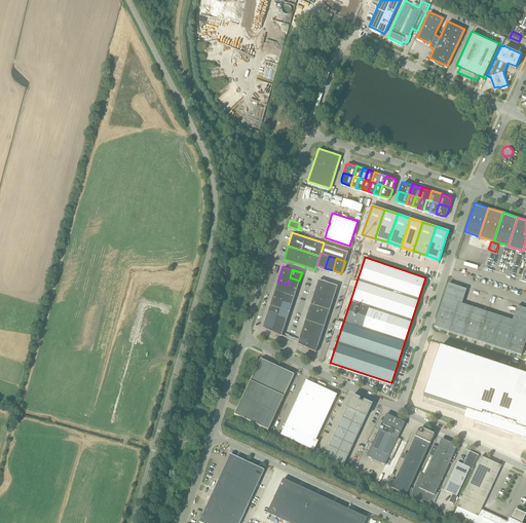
[(299,281),(290,277),(288,285),(297,288),(299,281)]
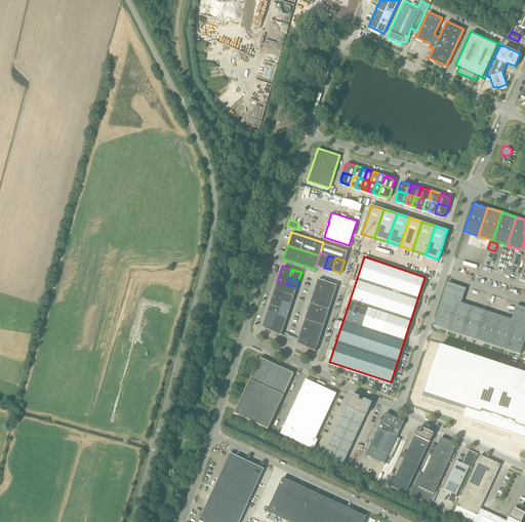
[(318,277),(315,285),(325,288),(327,280),(318,277)]
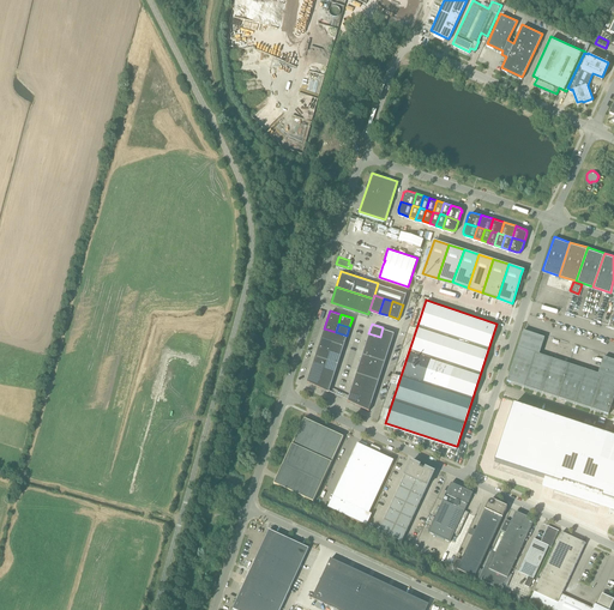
[(391,342),(395,332),(383,327),(380,337),(391,342)]
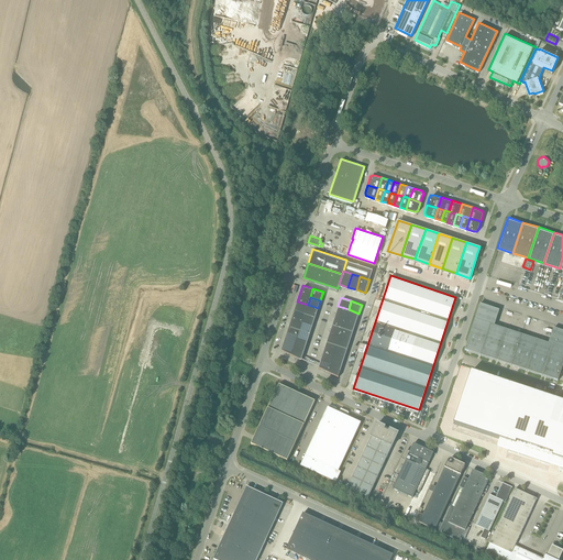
[(295,309),(305,313),(308,305),(297,302),(295,309)]
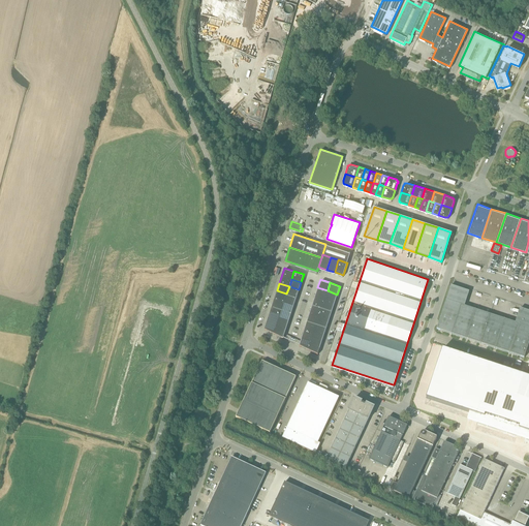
[(528,308),(520,305),(516,319),(465,304),(469,289),(452,283),(437,327),(524,356),(528,340),(528,308)]
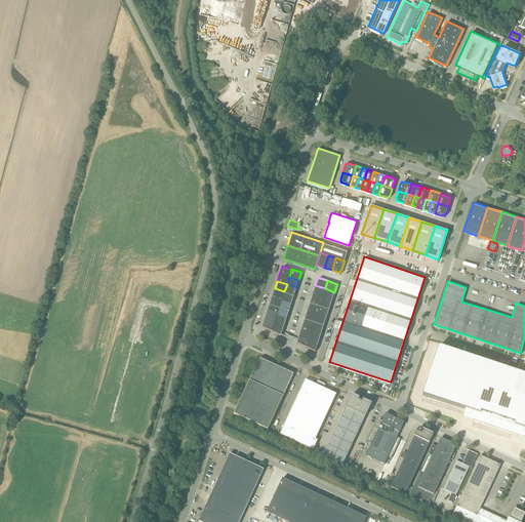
[(284,291),(294,294),(296,287),(287,284),(284,291)]
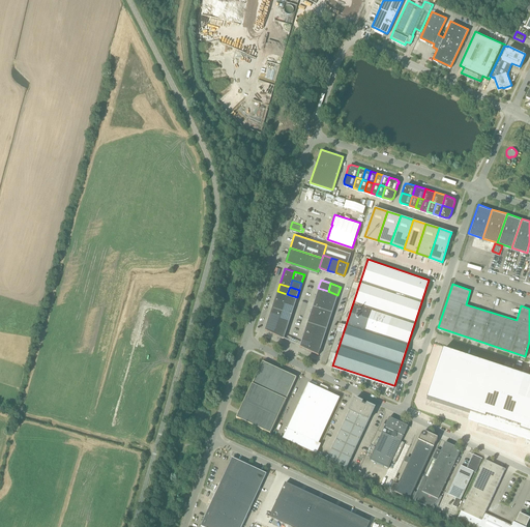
[(328,291),(318,288),(316,296),(325,299),(328,291)]
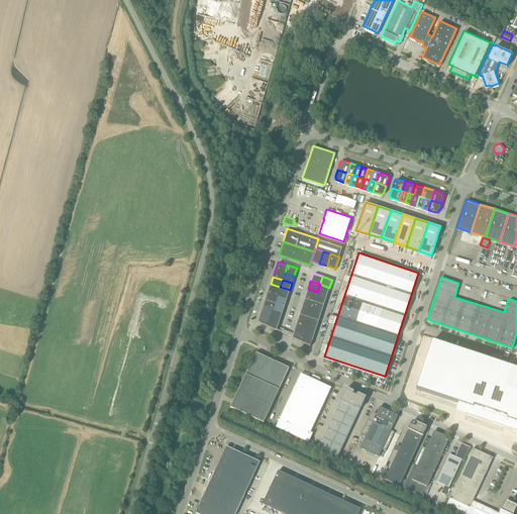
[(280,287),(271,284),(268,291),(278,294),(280,287)]
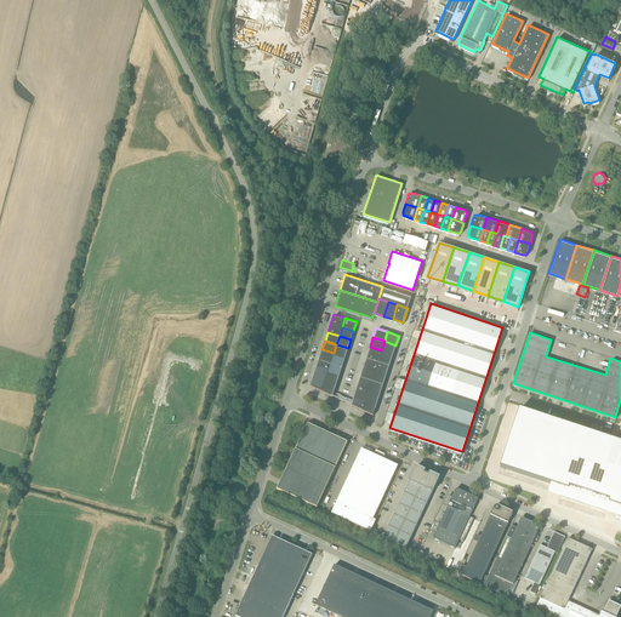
[(389,364),(393,354),(396,346),(385,341),(381,350),(379,360),(389,364)]
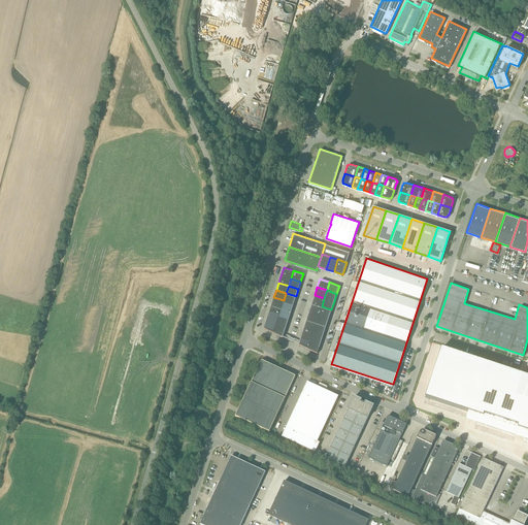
[(296,296),(286,293),(284,300),(293,304),(296,296)]
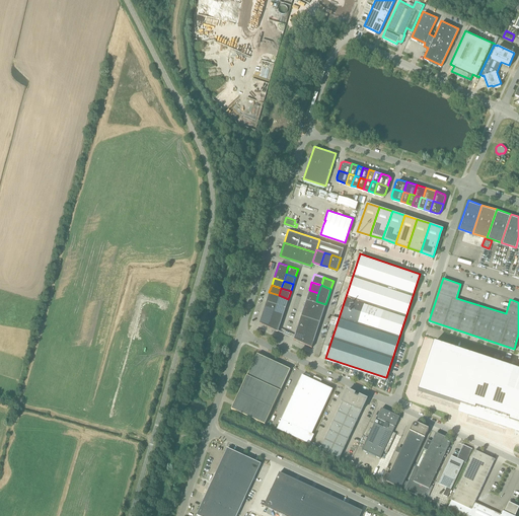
[(309,290),(306,298),(316,301),(318,293),(309,290)]
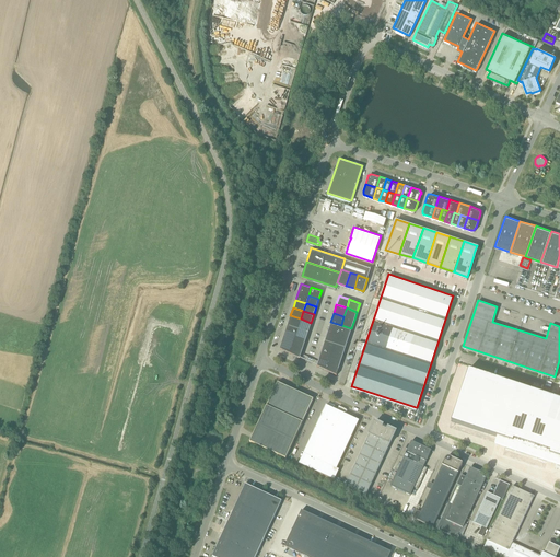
[(298,327),(301,318),(290,315),(288,324),(298,327)]
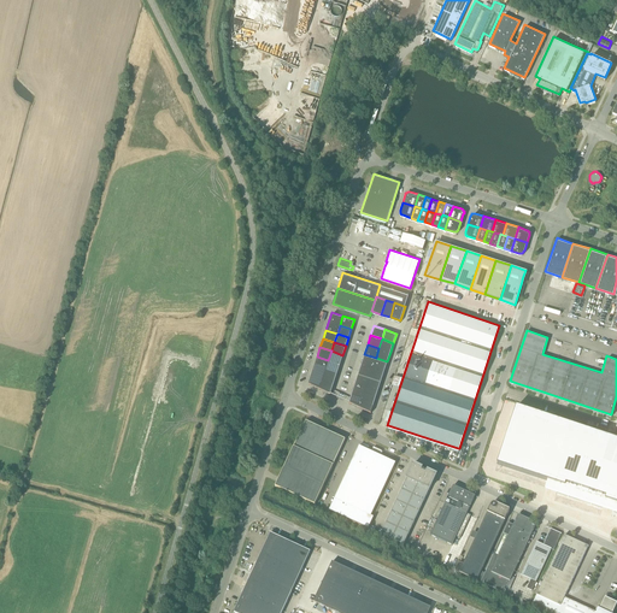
[(342,355),(331,351),(328,360),(340,364),(342,355)]
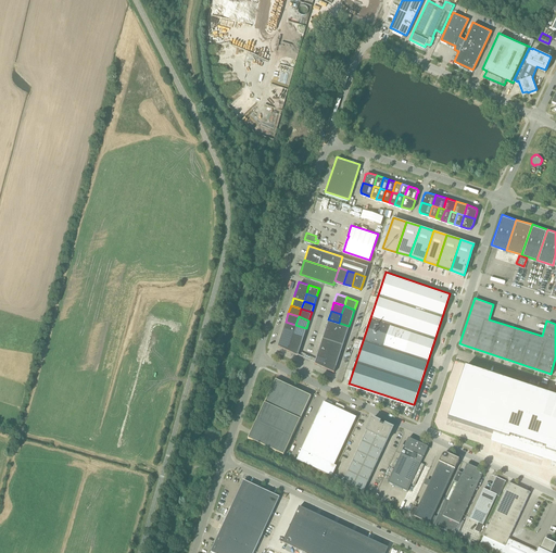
[(339,323),(328,319),(326,328),(336,331),(339,323)]
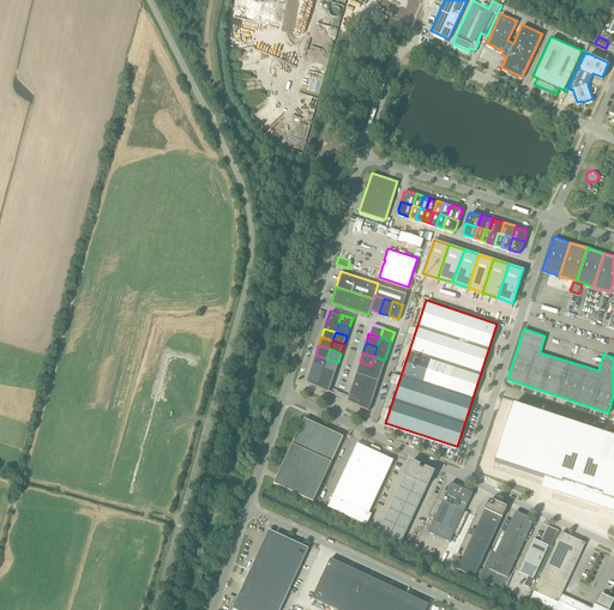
[(315,355),(307,380),(318,385),(321,375),(324,367),(326,358),(315,355)]
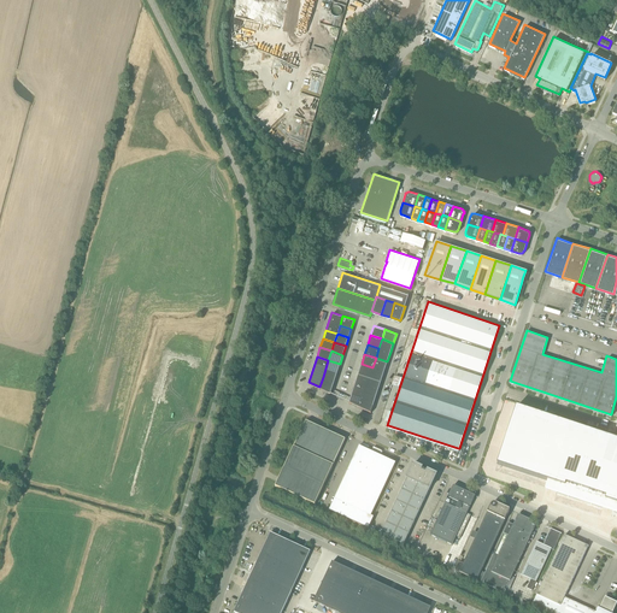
[(387,361),(376,358),(372,367),(383,371),(387,361)]
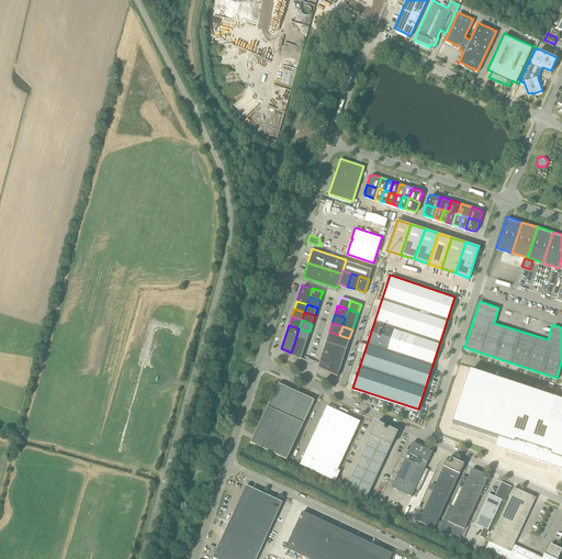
[(310,332),(299,328),(296,336),(306,339),(310,332)]
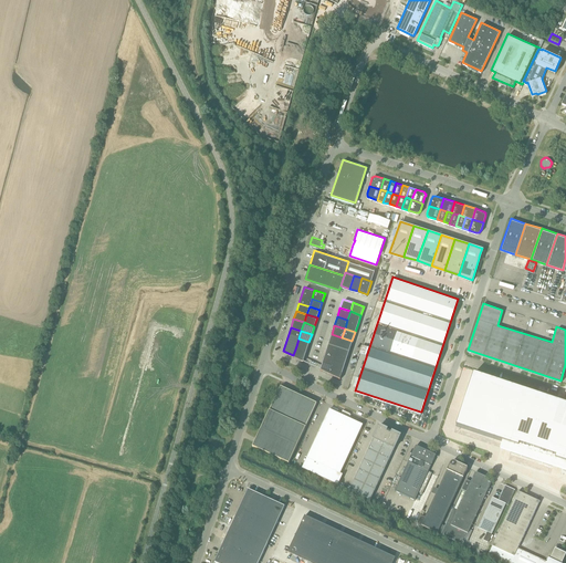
[(332,334),(328,343),(326,352),(336,355),(338,346),(342,337),(332,334)]
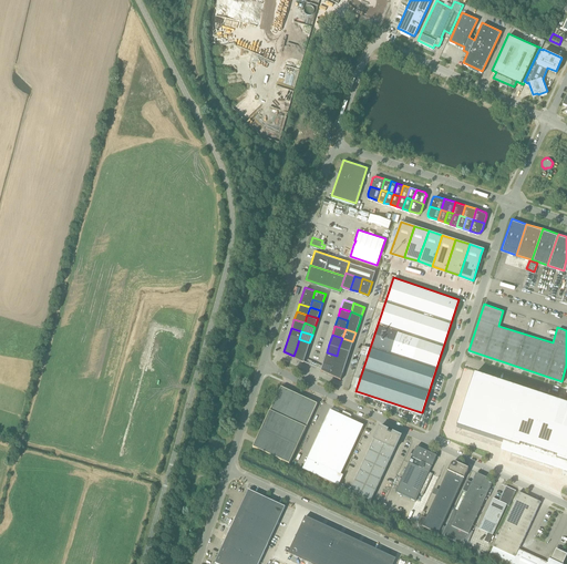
[(352,341),(342,338),(339,347),(350,350),(352,341)]
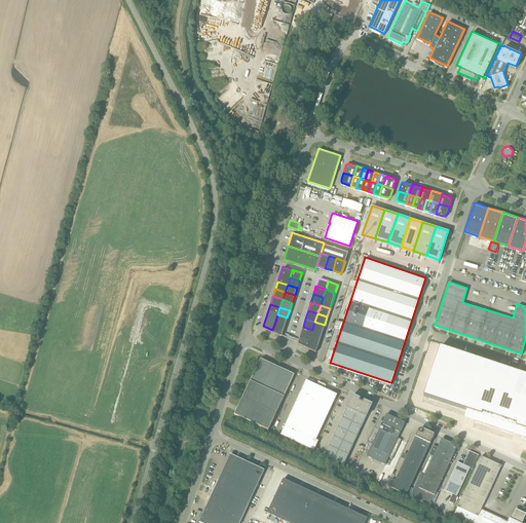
[(287,318),(277,314),(275,322),(285,325),(287,318)]
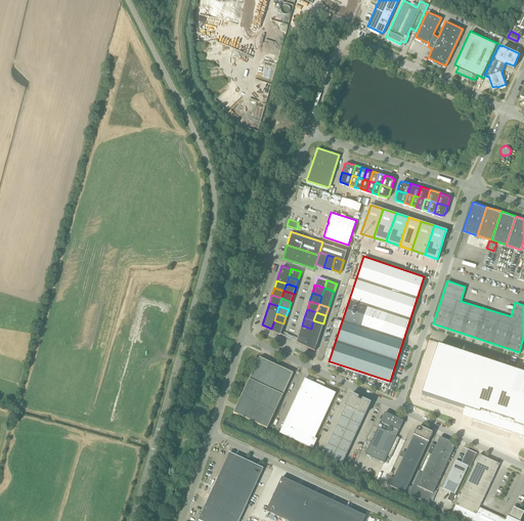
[(284,323),(274,320),(271,329),(280,333),(284,323)]
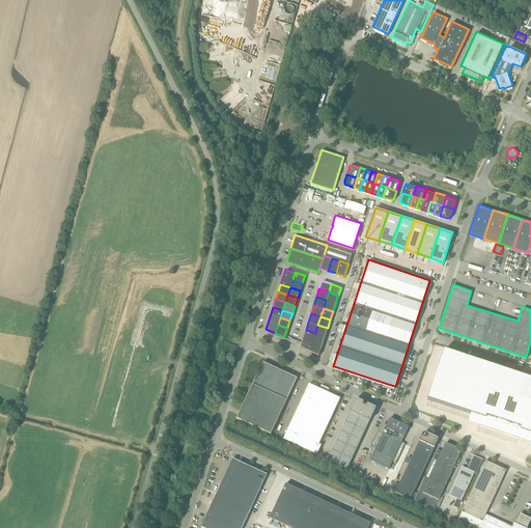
[(328,328),(317,325),(315,333),(325,336),(328,328)]
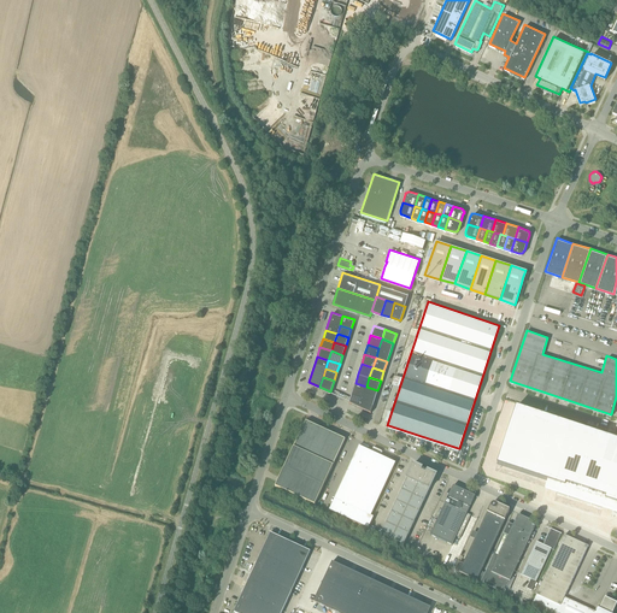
[(356,383),(352,392),(363,395),(366,387),(356,383)]
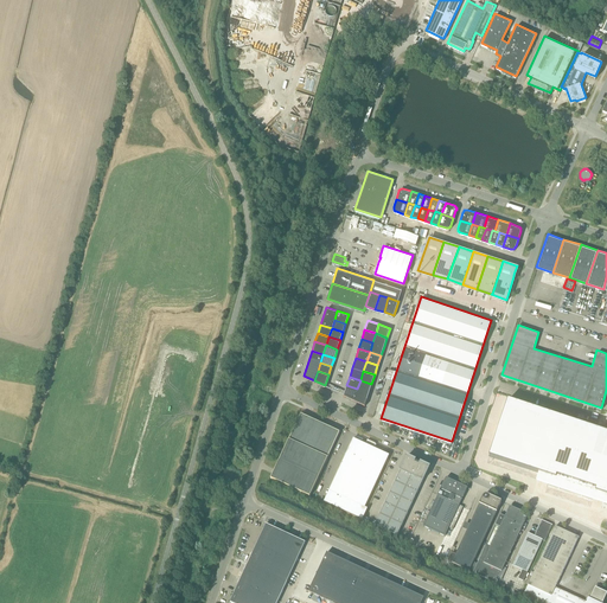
[(371,384),(360,380),(357,389),(369,393),(371,384)]
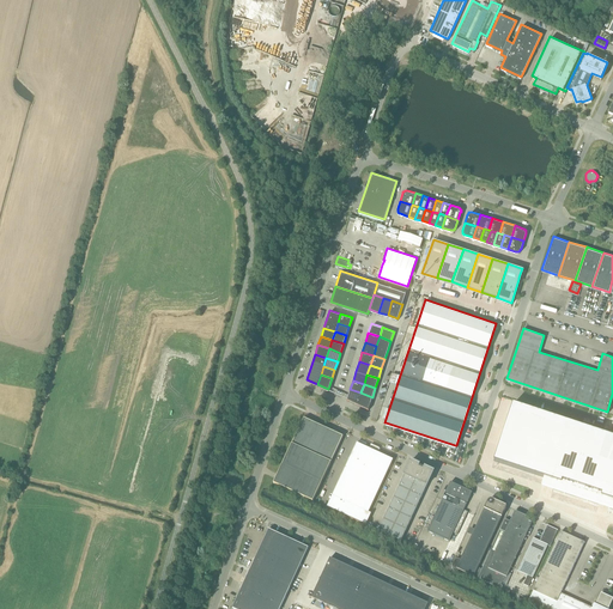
[(360,393),(350,389),(347,397),(358,403),(360,393)]
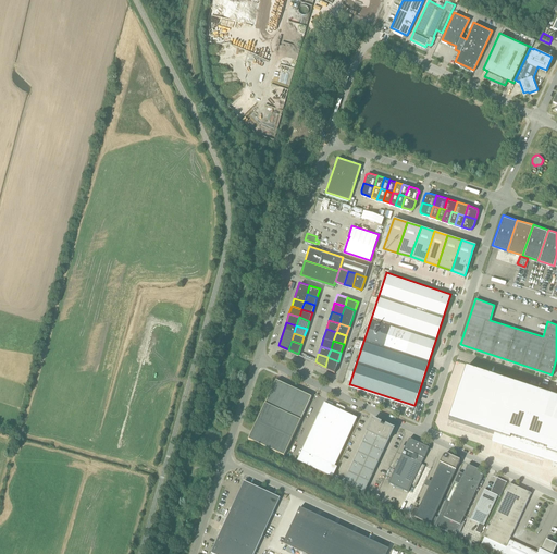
[(338,361),(327,357),(325,367),(335,371),(338,361)]
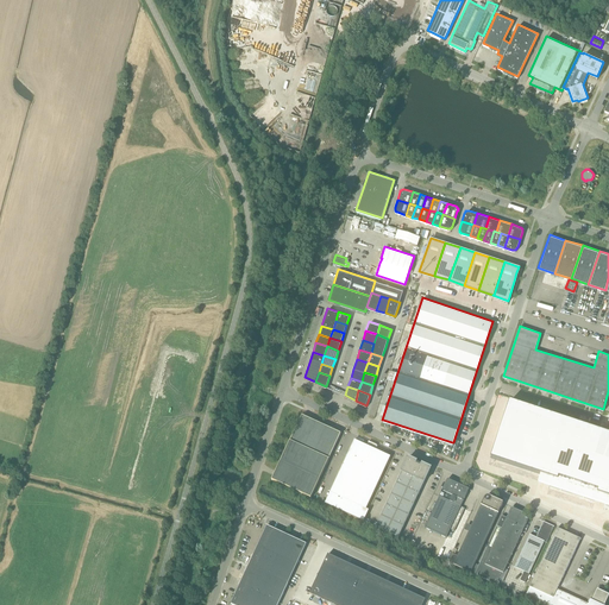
[(509,398),(491,455),(541,472),(547,474),(547,472),(570,479),(588,424),(509,398)]
